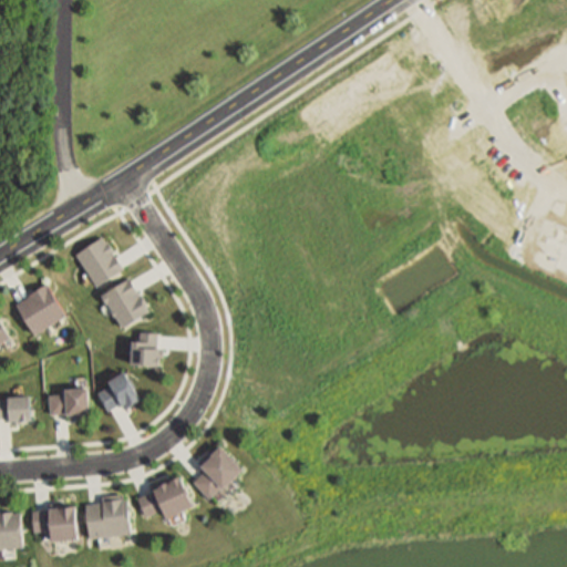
[(99,291),(75,256),(104,238),(126,272),(99,291)]
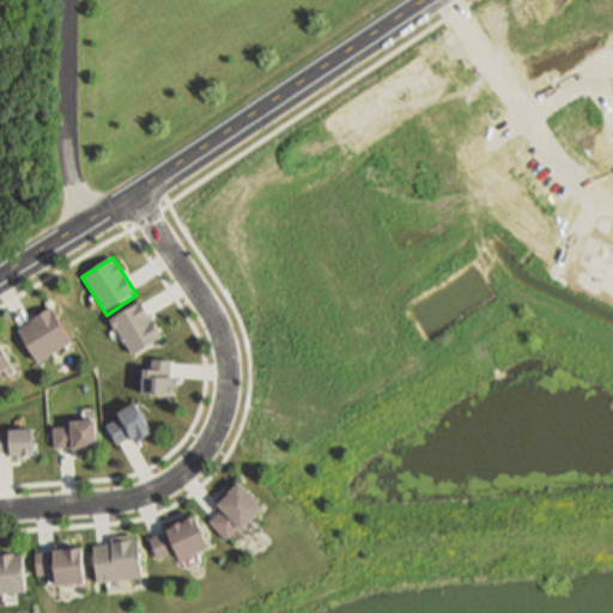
[(134,360),(109,321),(139,302),(164,340),(134,360)]
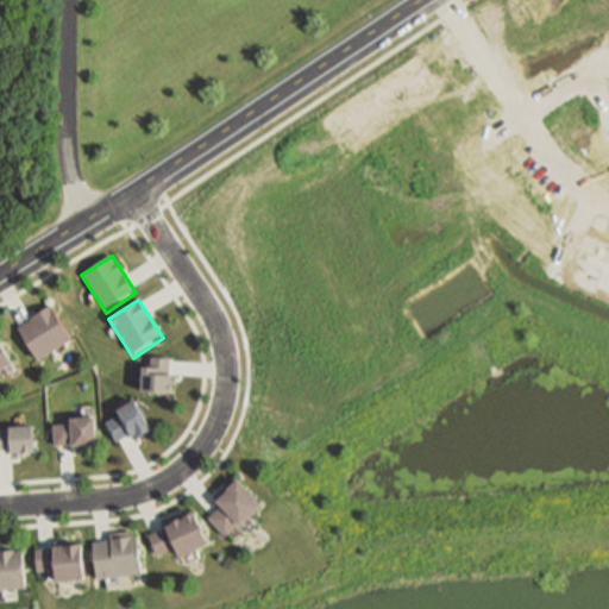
[(35,369),(11,332),(52,303),(76,340),(35,369)]
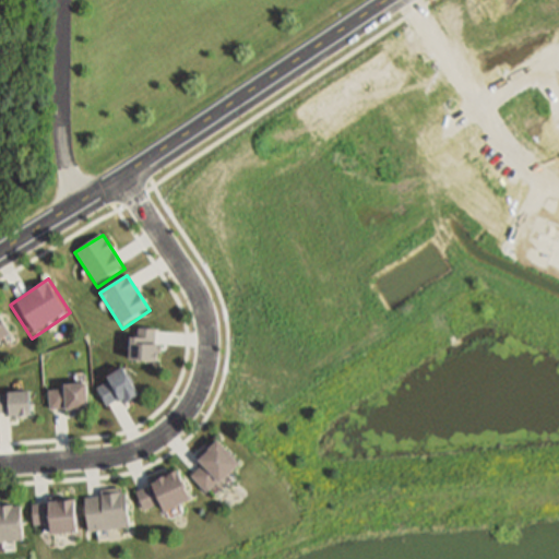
[(0,317),(13,337),(0,345),(0,317)]
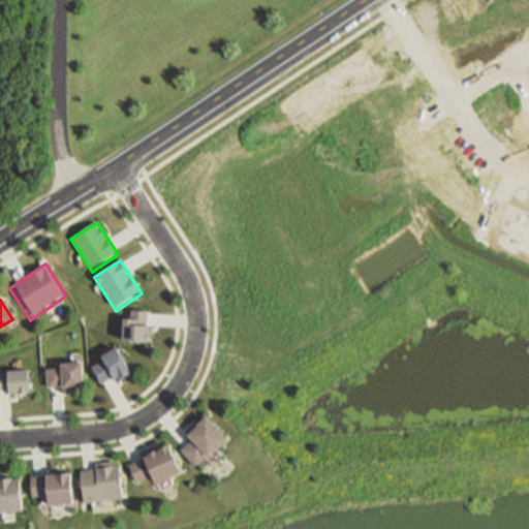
[(154,314),(123,314),(123,343),(154,343),(154,314)]
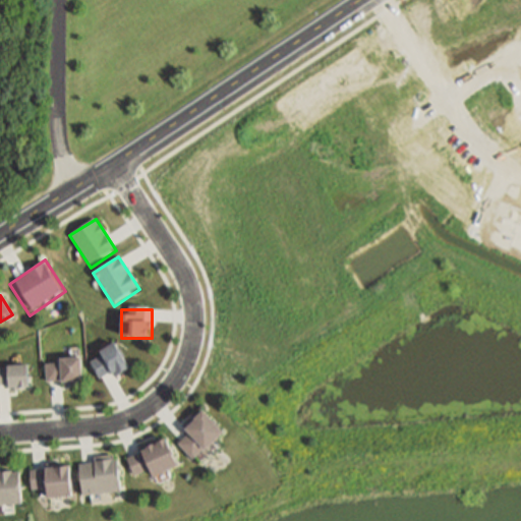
[(129,366),(115,375),(111,369),(101,375),(93,360),(102,355),(101,353),(116,344),(129,366)]
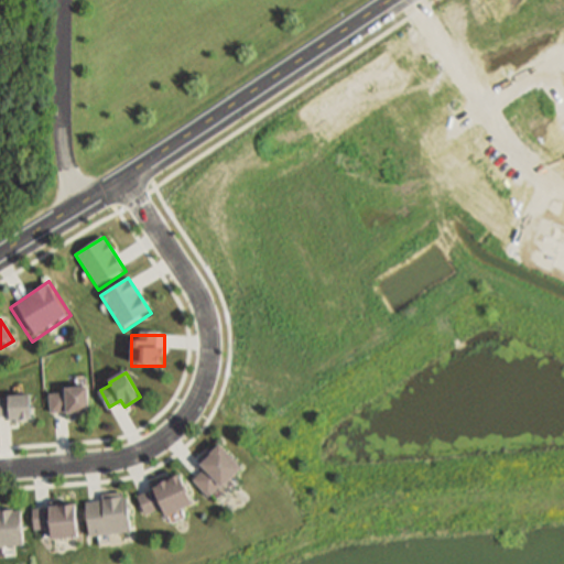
[(88,388),(89,413),(68,414),(68,410),(52,411),(51,393),(67,392),(67,389),(88,388)]
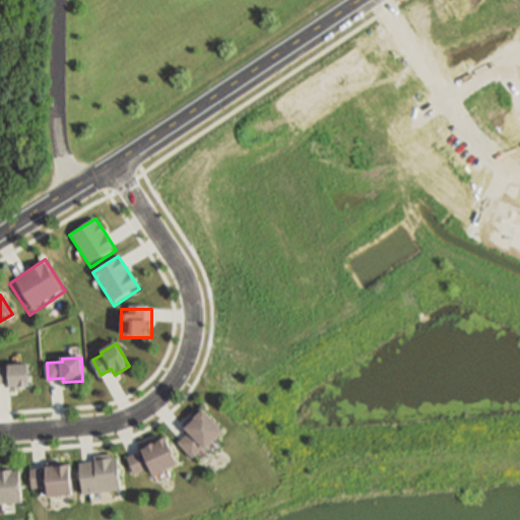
[(0,389),(33,390),(33,366),(0,365),(0,389)]
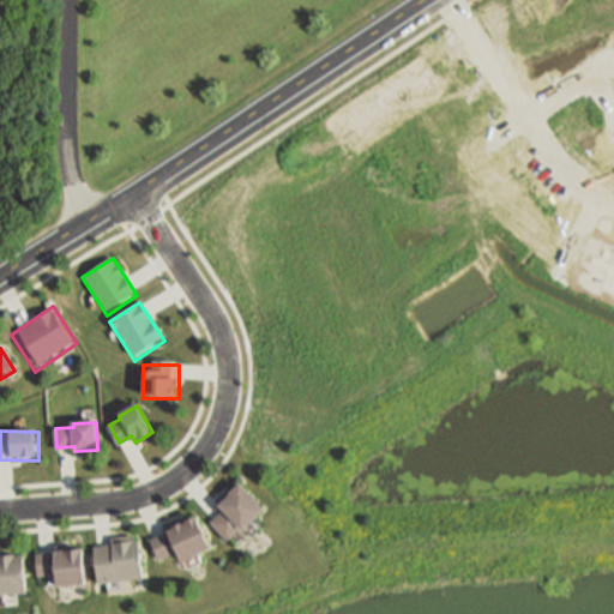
[(253,525),(241,536),(239,534),(228,543),(211,523),(222,513),(218,510),(230,500),(228,498),(240,487),(264,516),(253,525)]
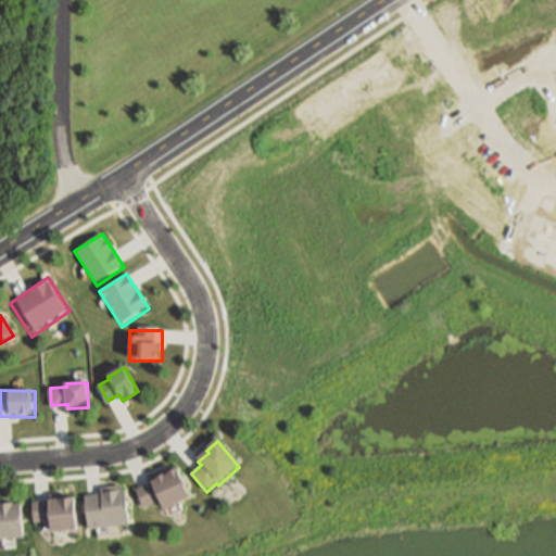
[(178,468),(190,495),(165,506),(162,498),(144,506),(136,488),(153,480),(151,477),(168,468),(171,471),(178,468)]
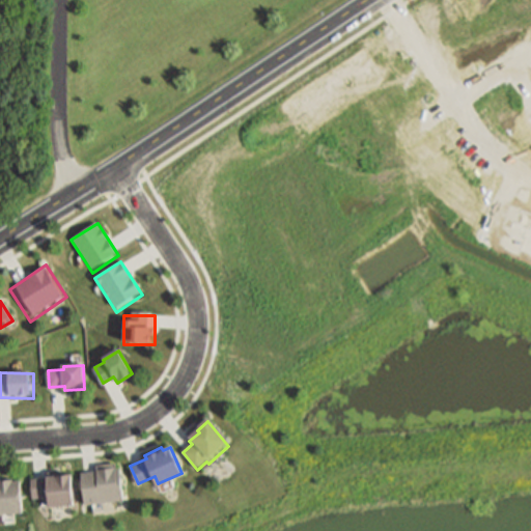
[(117,464),(118,472),(119,472),(121,507),(83,509),(81,474),(96,473),(96,465),(117,464)]
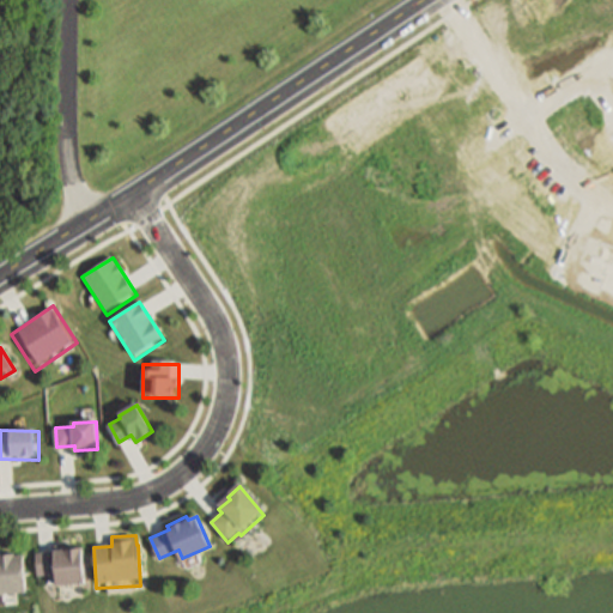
[(53,553),(54,556),(82,554),(83,592),(55,593),(54,578),(36,580),(35,554),(53,553)]
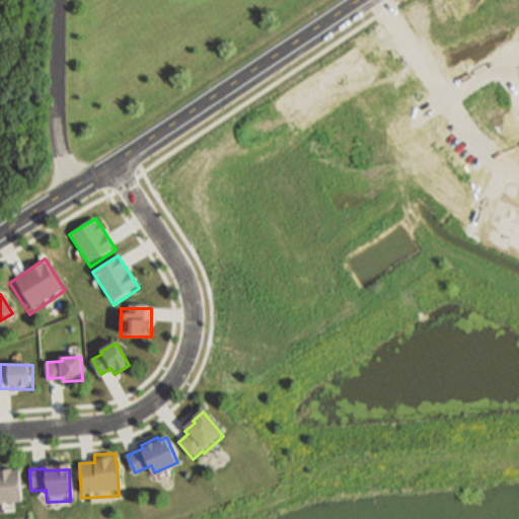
[(0,469),(13,469),(13,472),(19,471),(21,505),(0,506),(0,469)]
